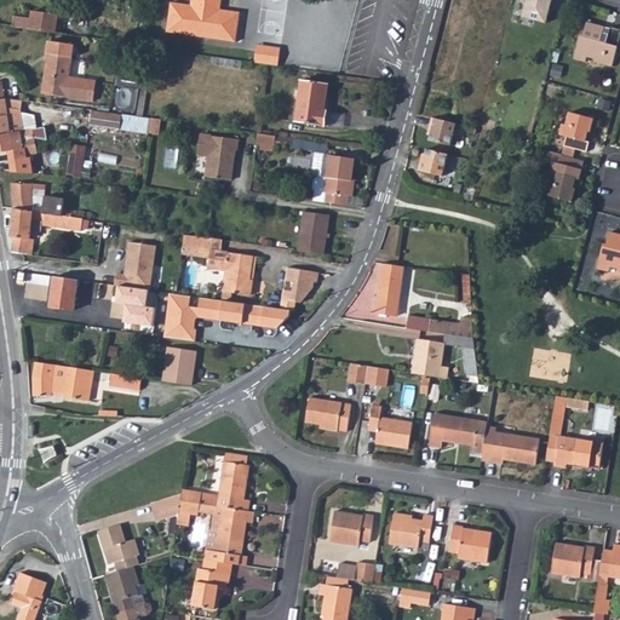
[(224,0),(194,0),(194,3),(174,0),(172,0),(168,29),(237,39),(242,10),(223,7),(224,0)]
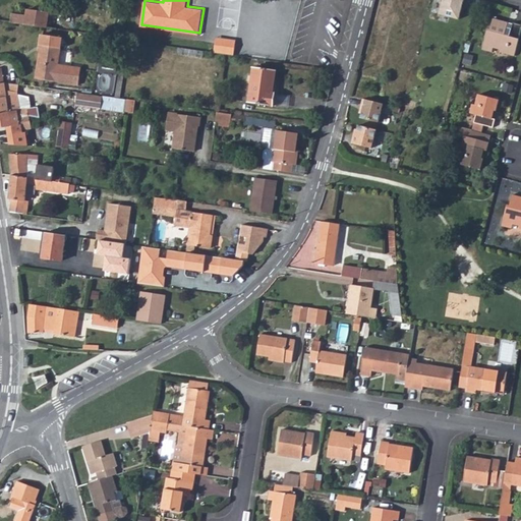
[(444,0),(440,14),(459,19),(464,0),(444,0)]
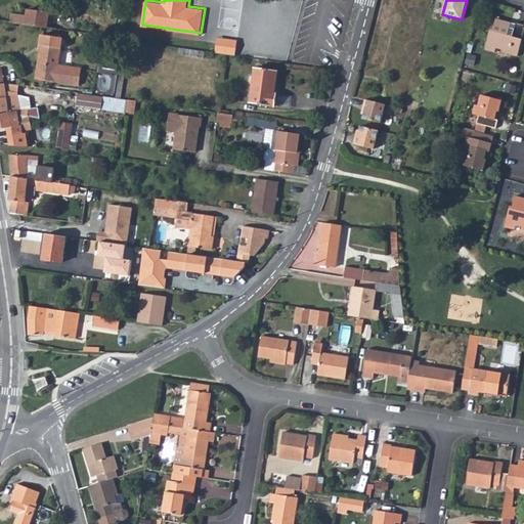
[(12,10),(11,20),(27,23),(28,9),(12,10)]
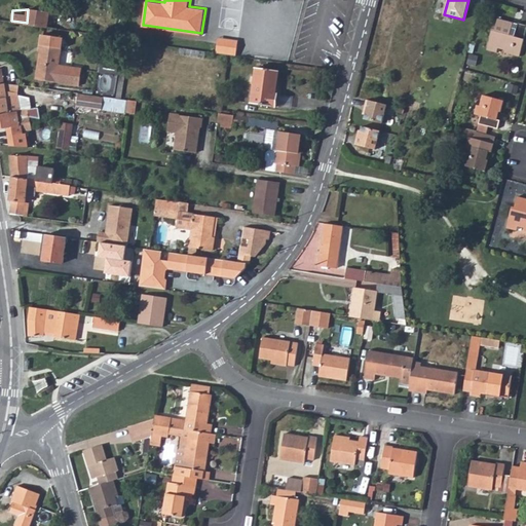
[(28,9),(27,23),(40,25),(41,11),(28,9)]
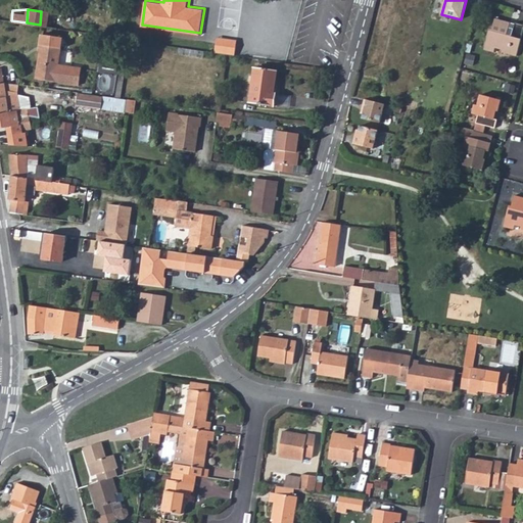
[(40,25),(60,28),(61,13),(41,11),(40,25)]
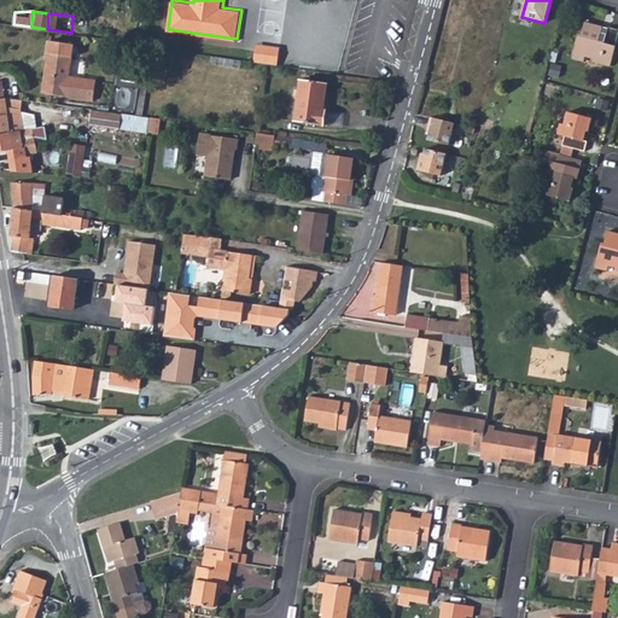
[(598,29),(583,24),(579,36),(576,36),(569,62),(581,64),(582,60),(590,63),(589,65),(606,71),(616,34),(602,30),(599,42),(594,41),(598,29)]
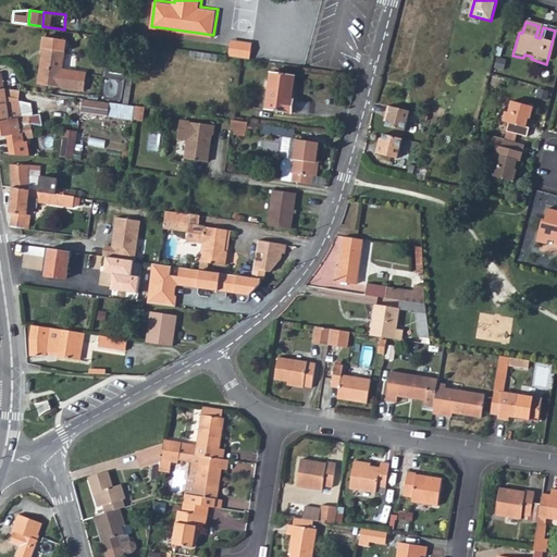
[(66,40),(46,37),(39,75),(48,77),(46,85),(83,91),(86,73),(62,69),(66,40)]
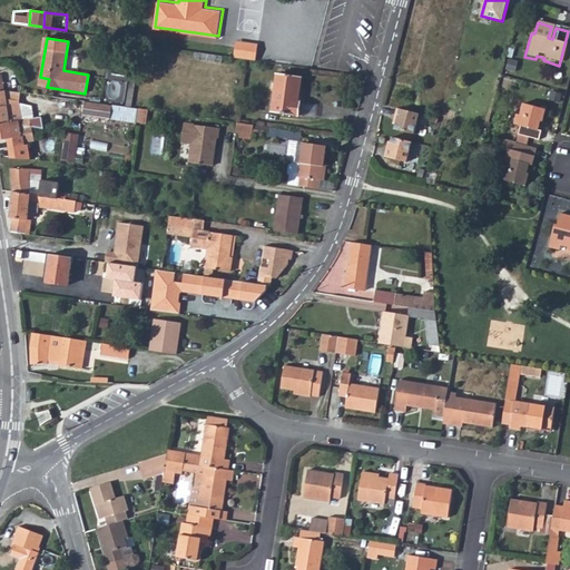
[(236,56),(258,58),(261,41),(239,38),(236,56)]
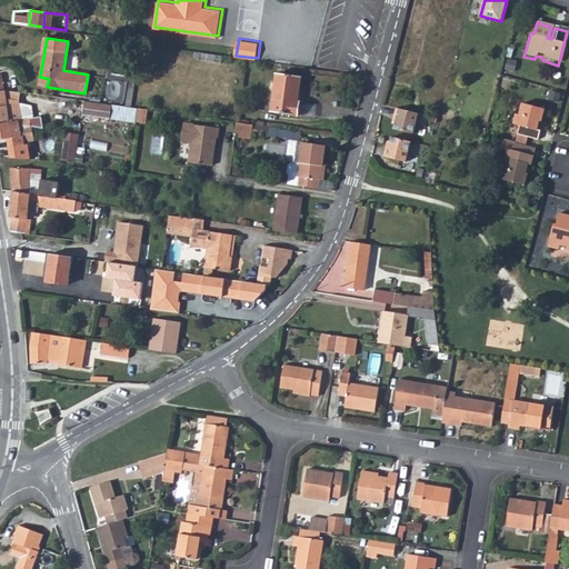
[(306,77),(282,73),(276,111),(303,116),(306,101),(302,100),(306,77)]
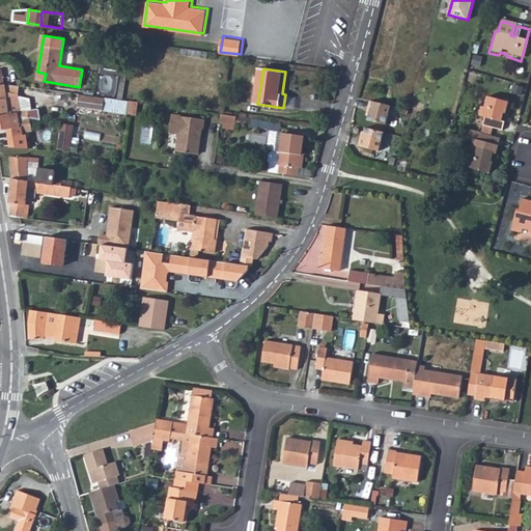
[(36,80),(44,81),(46,74),(37,72),(36,80)]
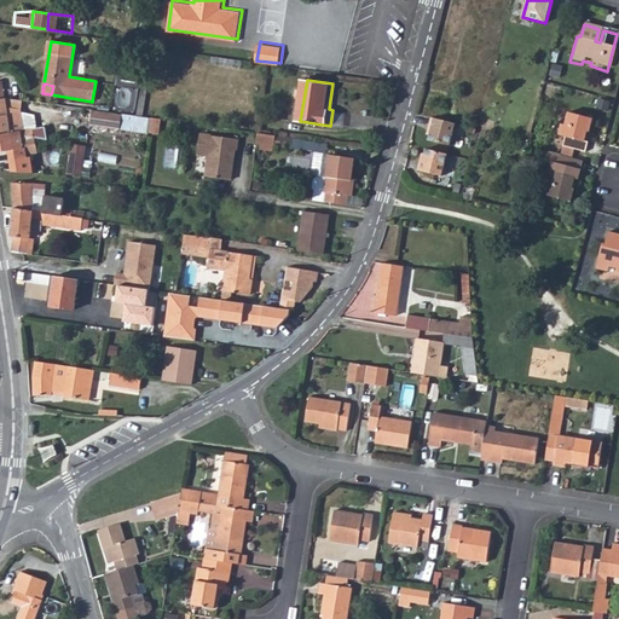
[(6,98),(0,98),(0,132),(19,131),(21,136),(34,137),(33,127),(35,127),(33,113),(21,111),(21,109),(7,106),(6,98)]
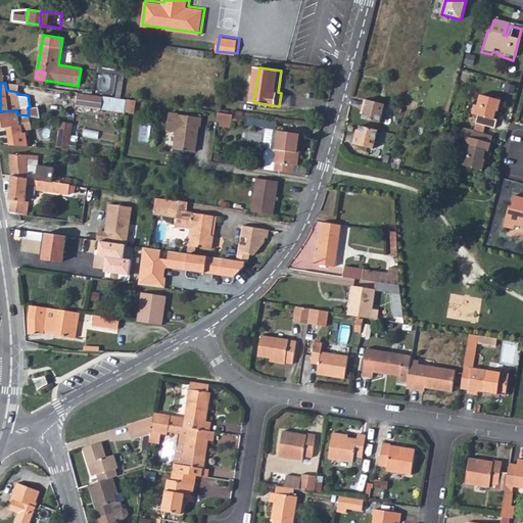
[(101,108),(103,96),(78,93),(77,104),(101,108)]
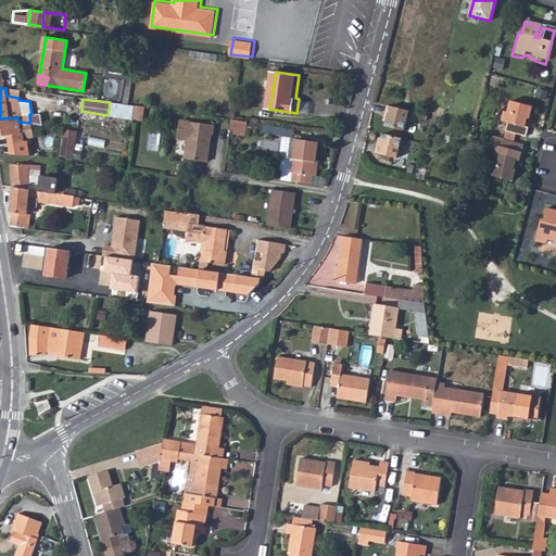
[(409,111),(388,105),(386,114),(388,115),(386,126),(404,131),(409,111)]
